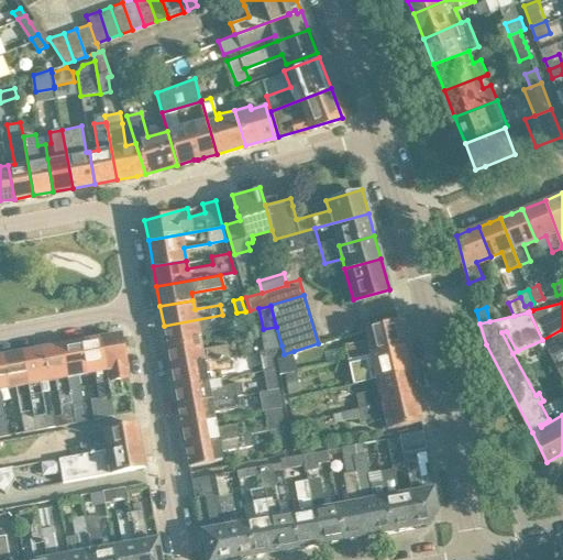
[(222,315),(164,326),(167,347),(200,341),(198,332),(224,328),(222,315)]
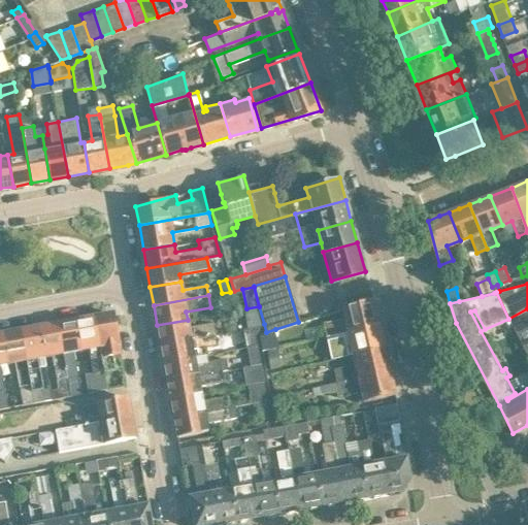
[(324,321),(327,335),(377,324),(372,298),(342,307),(344,317),(324,321)]
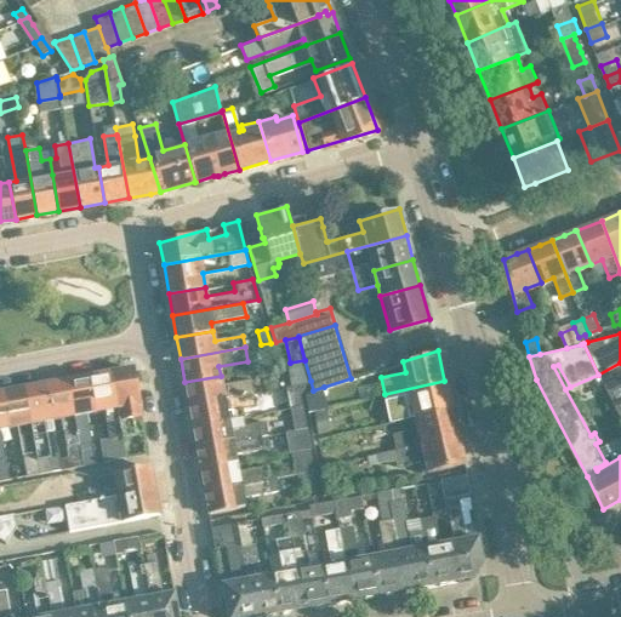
[(305,360),(290,363),(294,384),(306,382),(311,381),(305,360)]
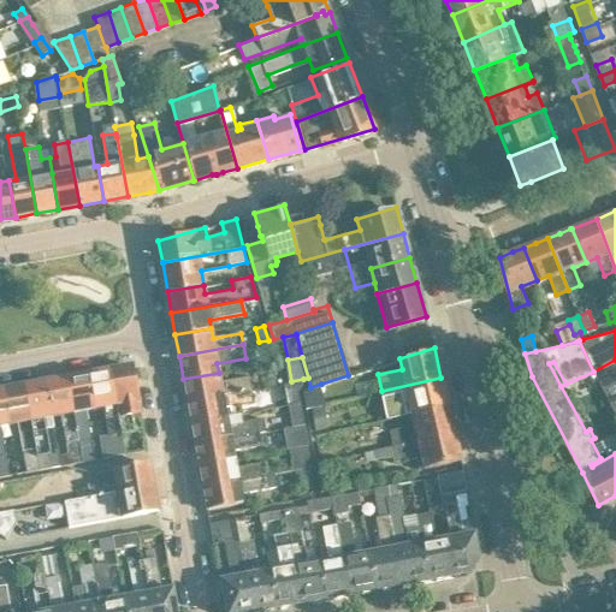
[(131,413),(140,411),(131,363),(110,368),(125,452),(131,451),(128,431),(134,429),(131,413)]
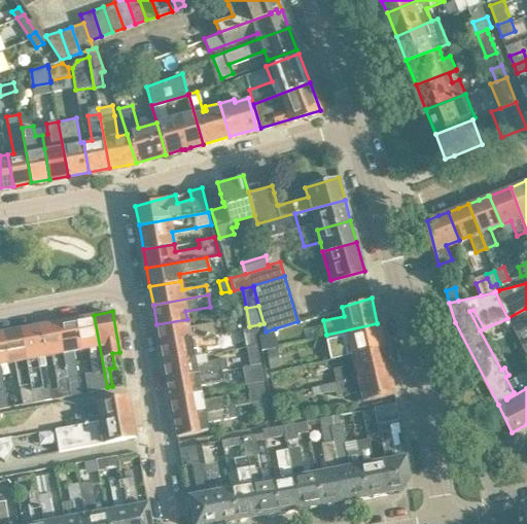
[(94,315),(74,318),(80,348),(88,347),(93,372),(84,374),(88,390),(107,387),(94,315)]
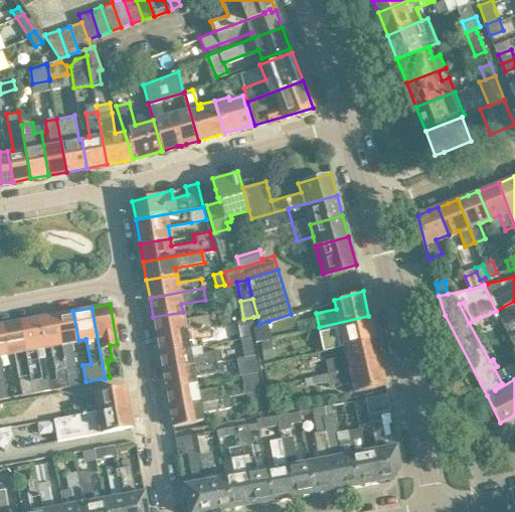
[(72,311),(55,314),(67,384),(77,382),(70,342),(78,340),(72,311)]
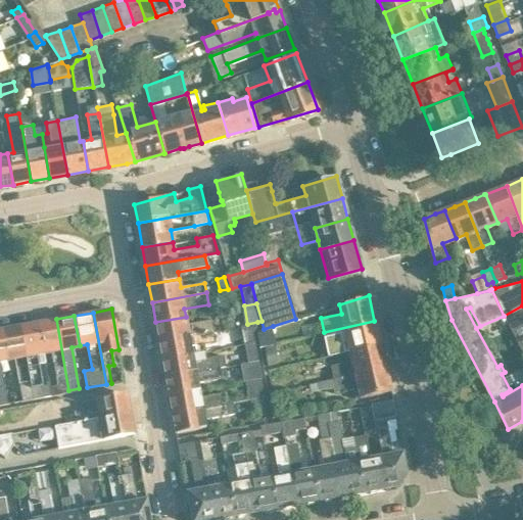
[(187,324),(186,317),(155,322),(158,339),(212,330),(210,320),(187,324)]
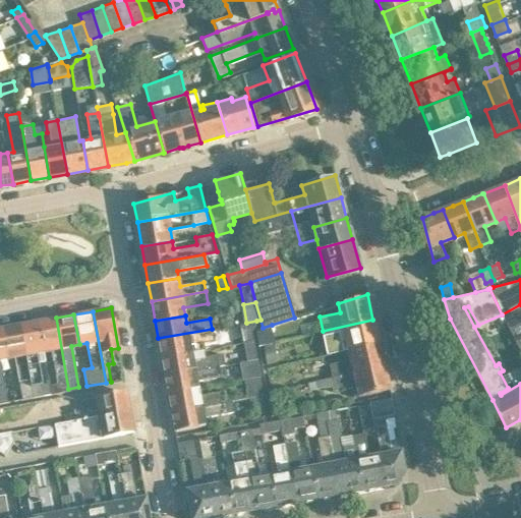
[(56,318),(38,321),(43,351),(50,349),(55,373),(56,381),(49,382),(50,392),(68,389),(56,318)]
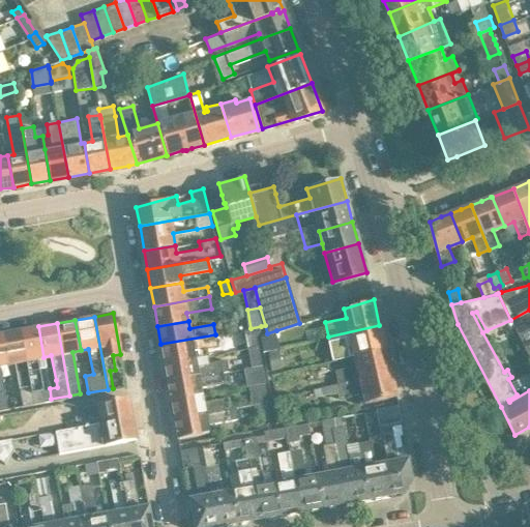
[(529,323),(518,330),(529,354),(529,323)]
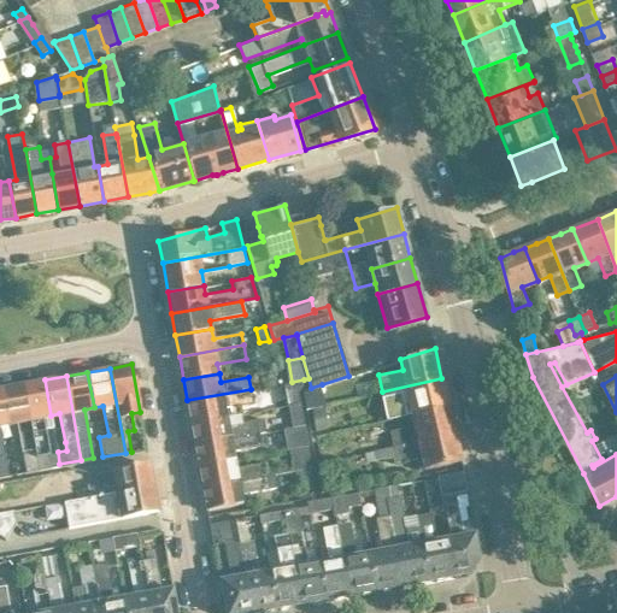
[(441,378),(382,392),(387,418),(412,412),(447,405),(441,378)]
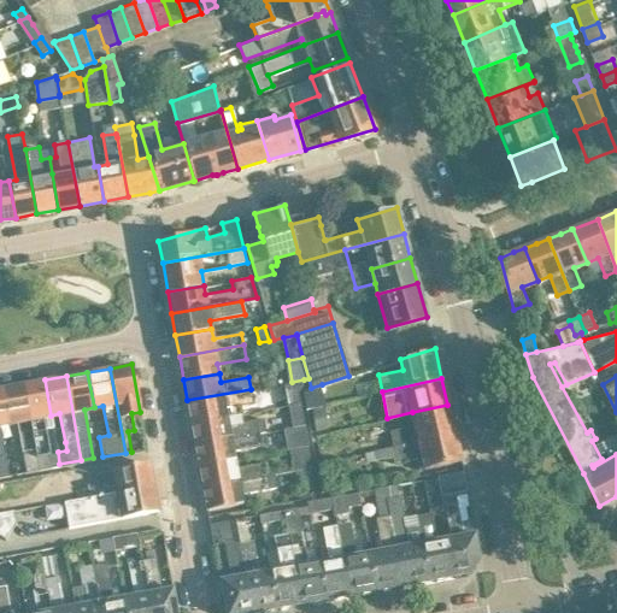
[(41,417),(51,416),(45,379),(23,384),(39,467),(51,466),(47,446),(41,417)]
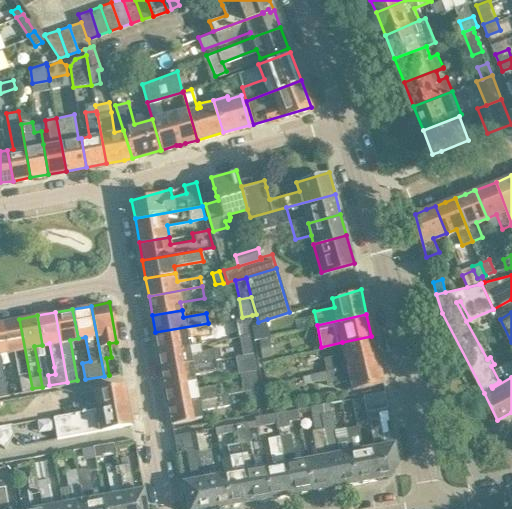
[(238,336),(239,336),(249,334),(247,323),(252,315),(242,317),(235,318),(238,336)]
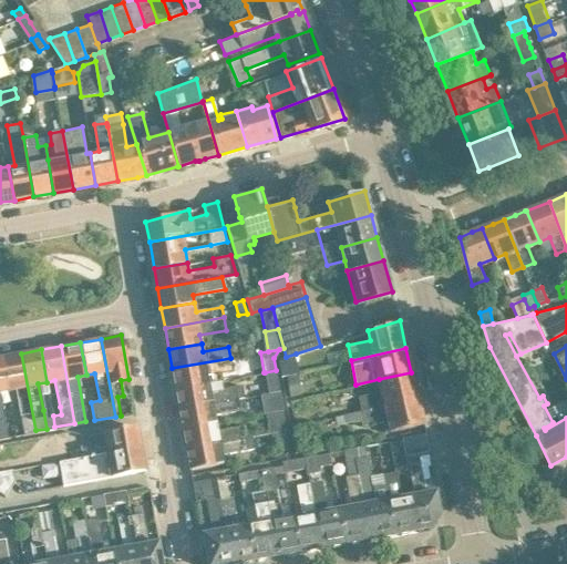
[(21,354),(2,357),(8,389),(16,388),(20,414),(23,432),(35,430),(21,354)]
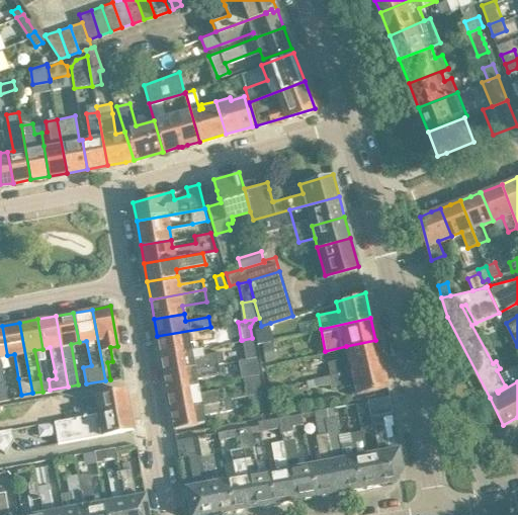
[(270,323),(261,326),(255,328),(257,341),(263,340),(273,338),(270,323)]
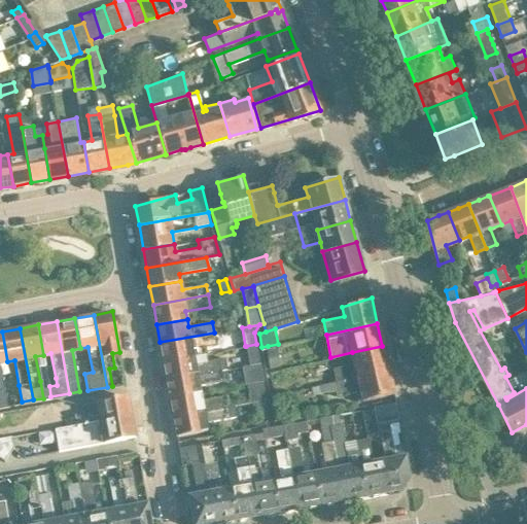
[(214,333),(160,342),(163,360),(206,353),(207,352),(206,345),(216,343),(214,333)]
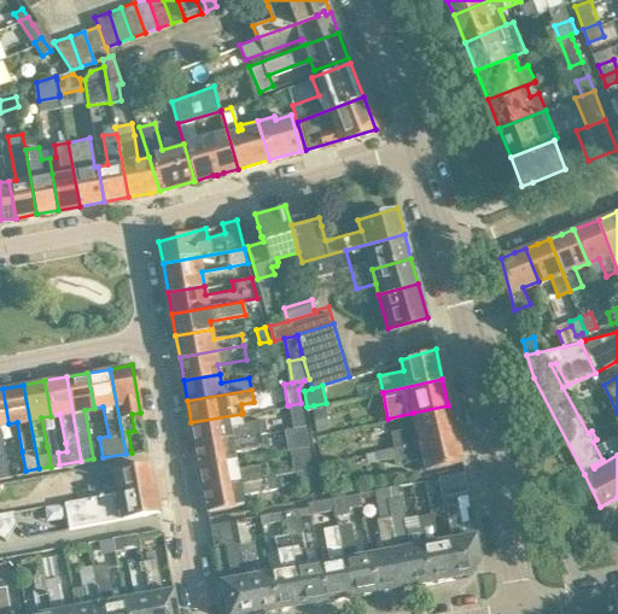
[(289,405),(292,425),(303,424),(304,422),(301,403),(289,405)]
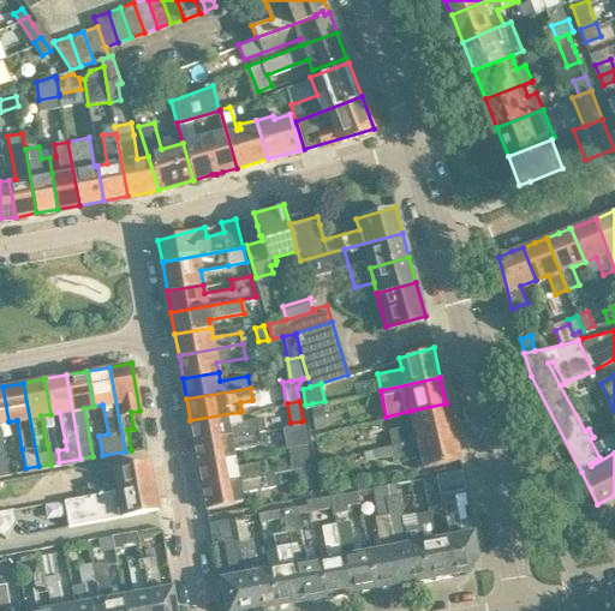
[(324,401),(312,403),(316,425),(328,423),(324,401)]
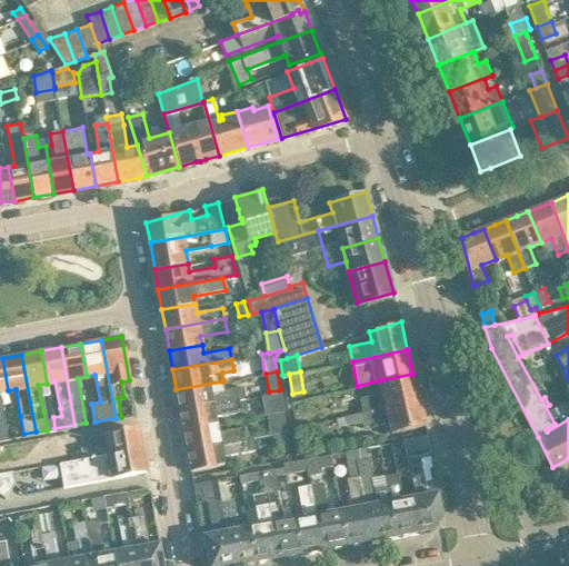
[(362,410),(390,405),(419,399),(412,374),(380,380),(382,391),(359,396),(362,410)]
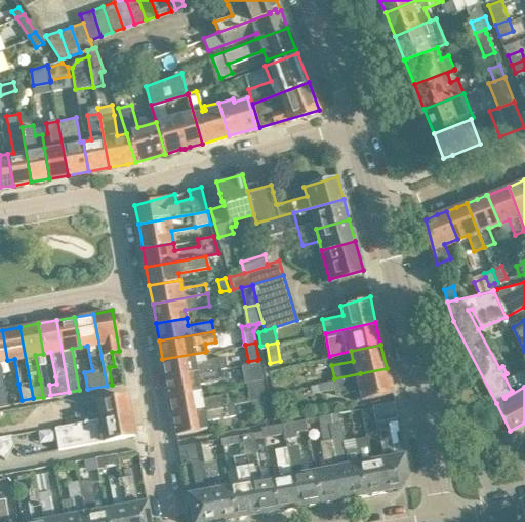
[(205,352),(162,359),(166,377),(219,367),(227,366),(225,356),(206,359),(205,352)]
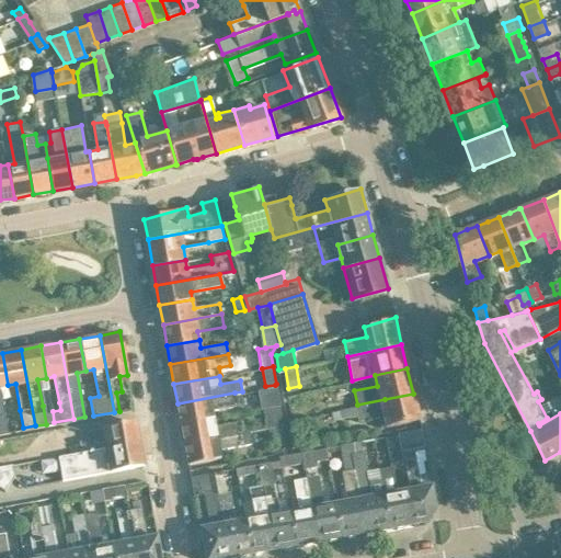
[(262,387),(256,388),(261,408),(263,408),(266,408),(278,405),(275,385),(265,386),(262,387)]
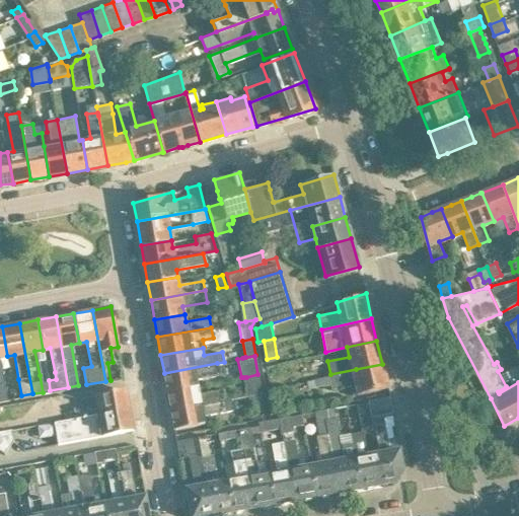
[(459,362),(459,360),(451,362),(454,374),(462,372),(459,362)]
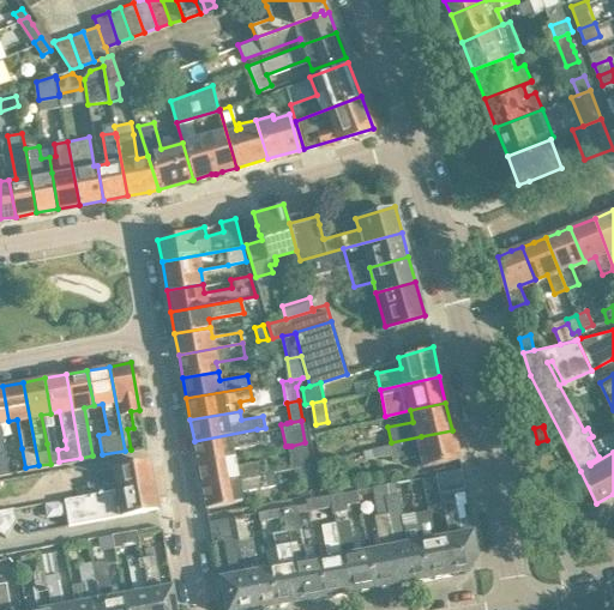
[(257,429),(194,441),(198,463),(233,456),(232,448),(259,444),(257,429)]
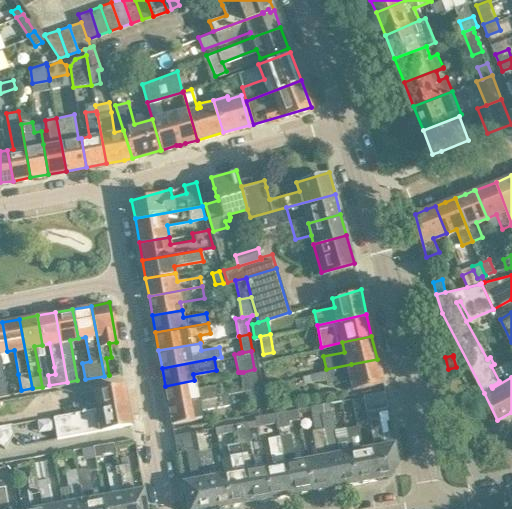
[(326,369),(314,372),(315,379),(326,378),(328,378),(329,383),(347,379),(349,389),(382,381),(377,359),(351,364),(326,369)]
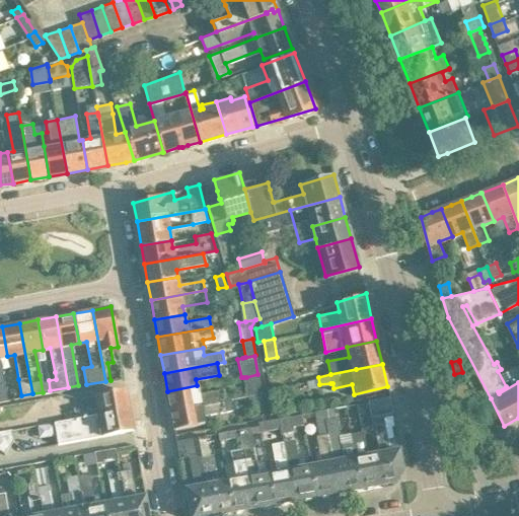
[(248,395),(262,393),(258,379),(244,381),(246,395),(248,395)]
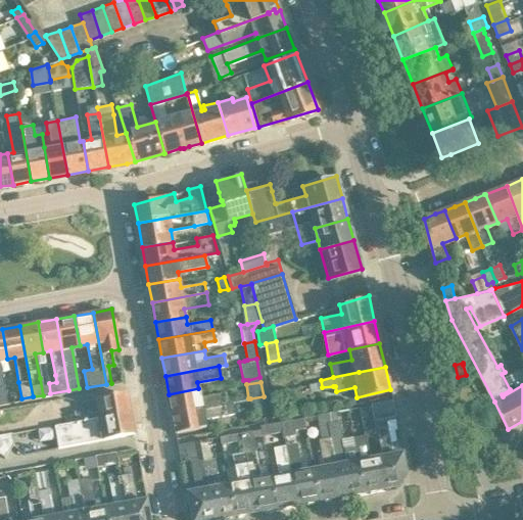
[(198,388),(169,394),(172,413),(226,403),(224,392),(200,396),(198,388)]
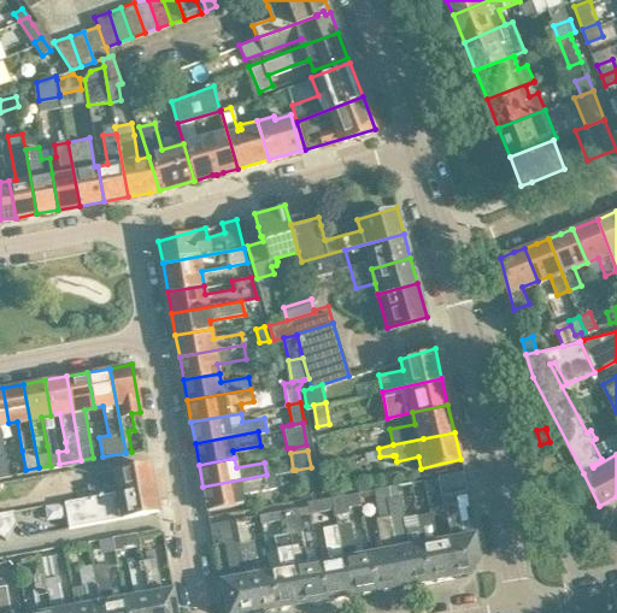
[(116,478),(74,487),(76,499),(153,484),(150,461),(113,469),(116,478)]
